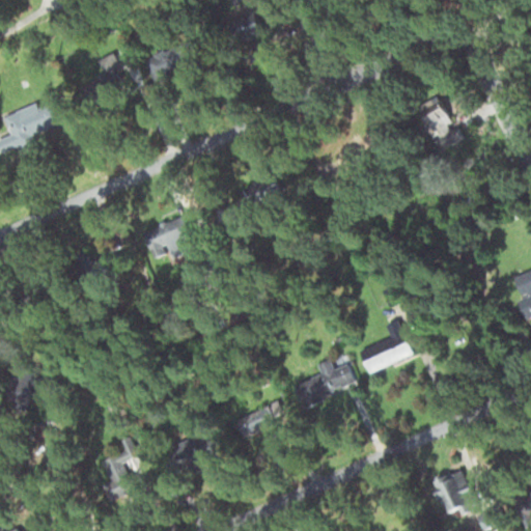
[(254,32),(260,24),(253,18),(246,27),(254,32)]
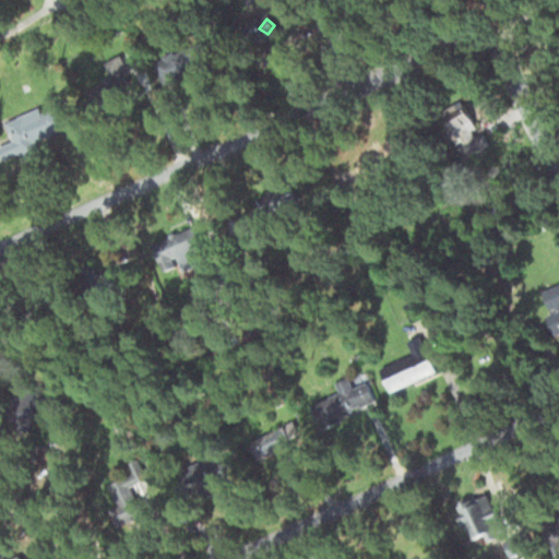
[(153,59),(163,84),(212,63),(202,39),(153,59)]
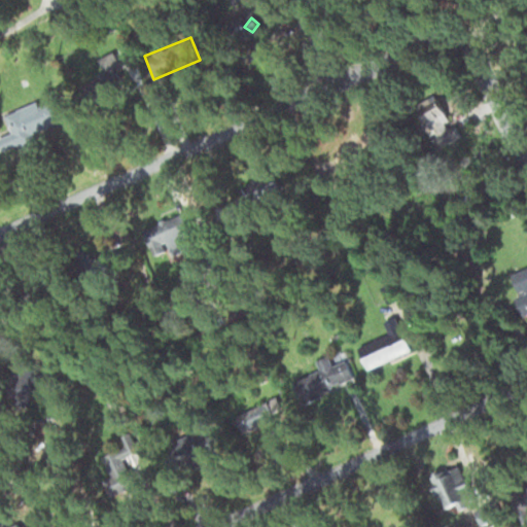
[(98,60),(102,69),(82,78),(91,95),(125,79),(112,54),(98,60)]
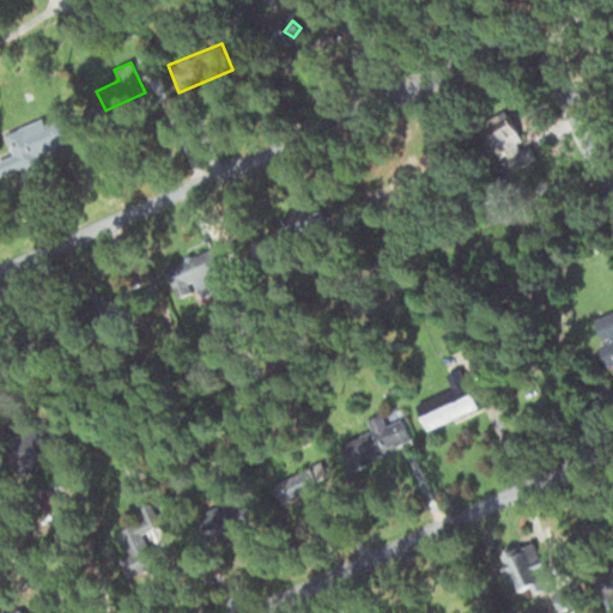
[(40,163),(36,153),(74,140),(65,114),(44,121),(43,117),(2,132),(8,151),(0,153),(0,171),(1,175),(40,163)]
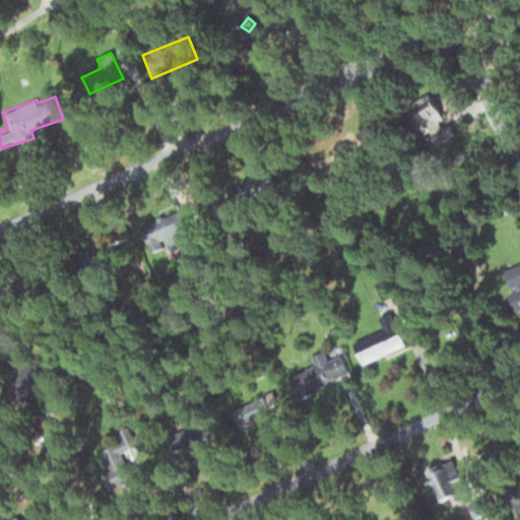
[(151,253),(170,246),(171,250),(197,241),(186,209),(142,225),(151,253)]
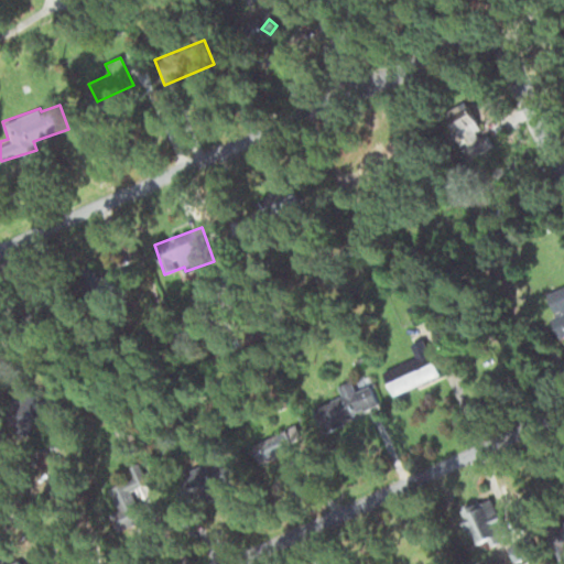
[(563,339),(563,286),(545,293),(561,342),(563,339)]
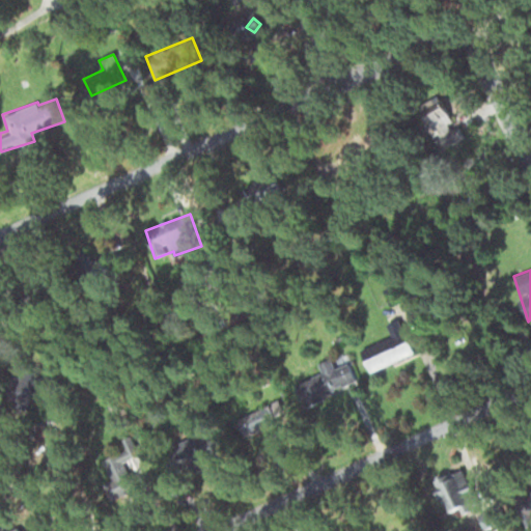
[(369,370),(413,355),(399,319),(387,324),(391,337),(361,348),(369,370)]
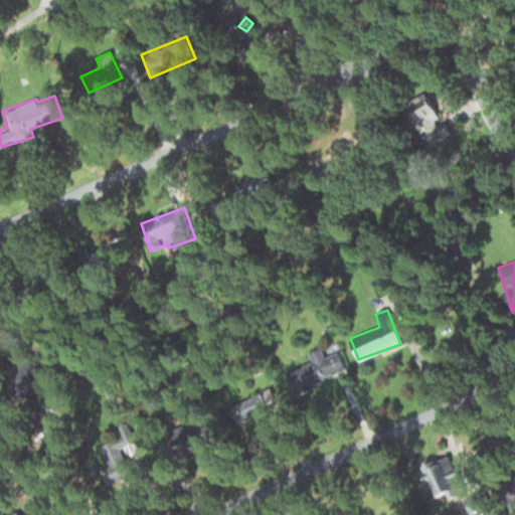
[(346,371),(337,351),(286,373),(294,392),(346,371)]
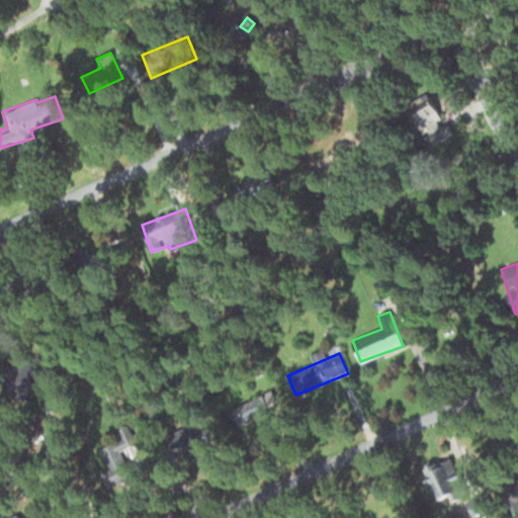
[(211,425),(159,438),(164,460),(218,446),(211,425)]
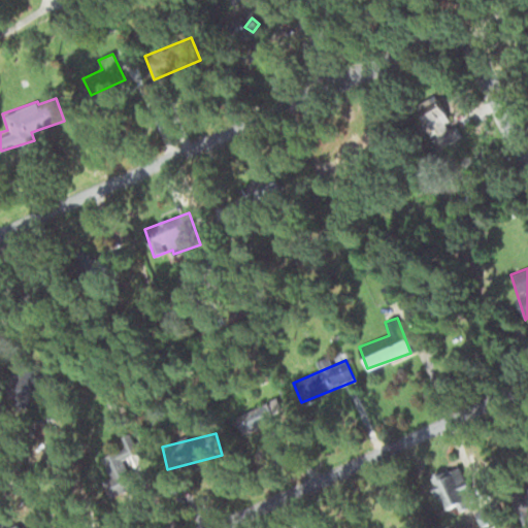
[(135,454),(128,434),(116,439),(119,449),(98,457),(112,495),(135,486),(125,458),(135,454)]
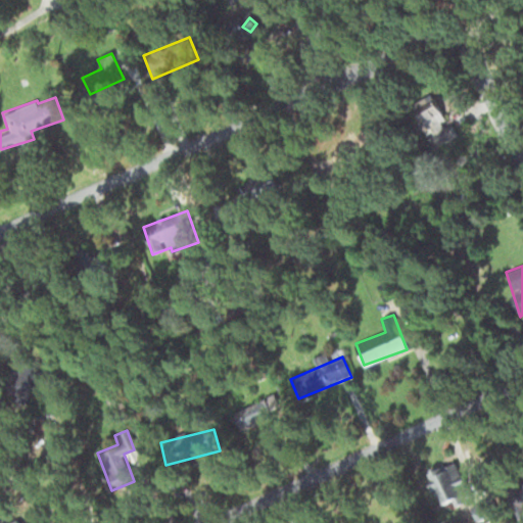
[(440,506),(469,495),(456,457),(426,468),(440,506)]
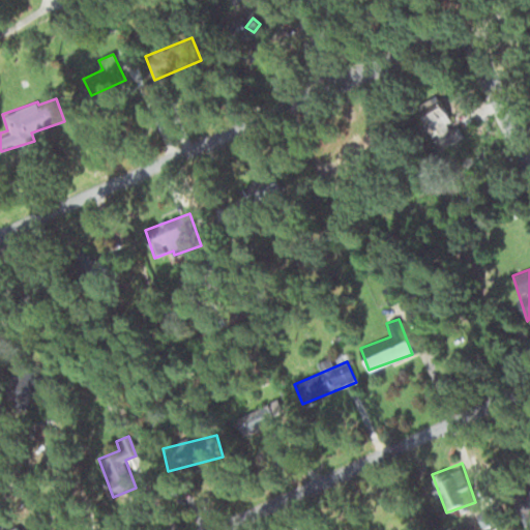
[(481,527),(499,522),(495,507),(477,512),(481,527)]
